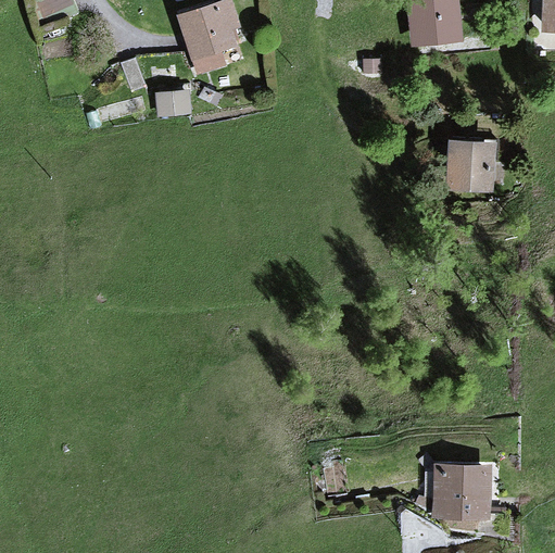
[(225,0),(175,16),(194,73),(225,63),(222,49),(234,46),(228,0),(225,0)]
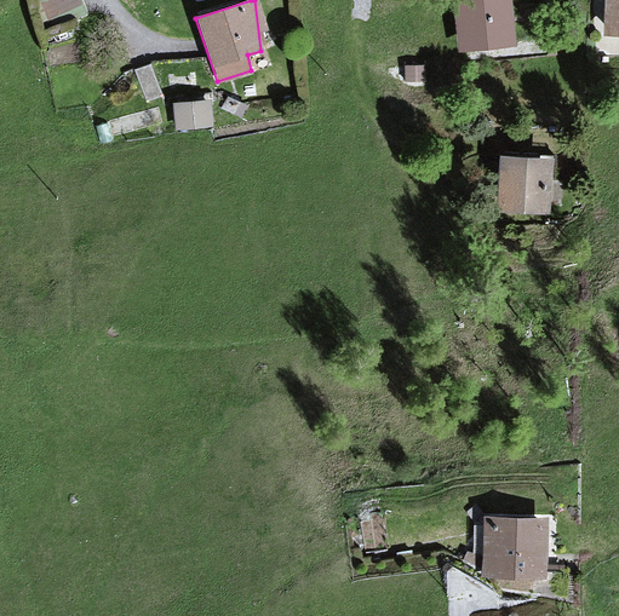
[(453,0),(459,50),(515,44),(509,0),(453,0)]
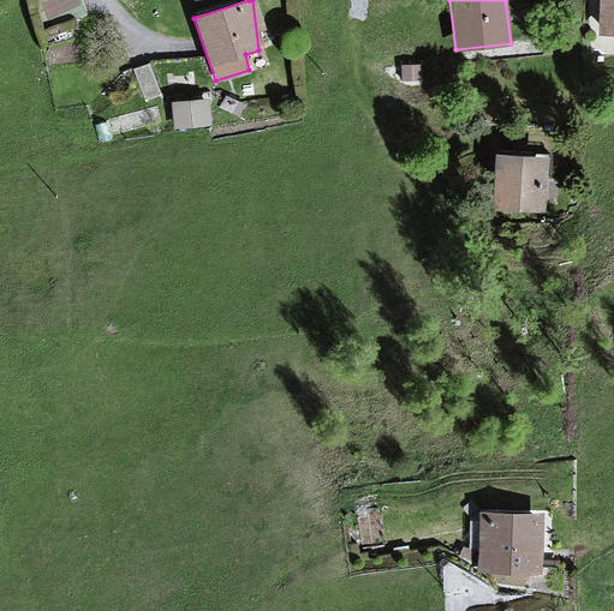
[(596,0),(597,34),(613,33),(613,0),(596,0)]
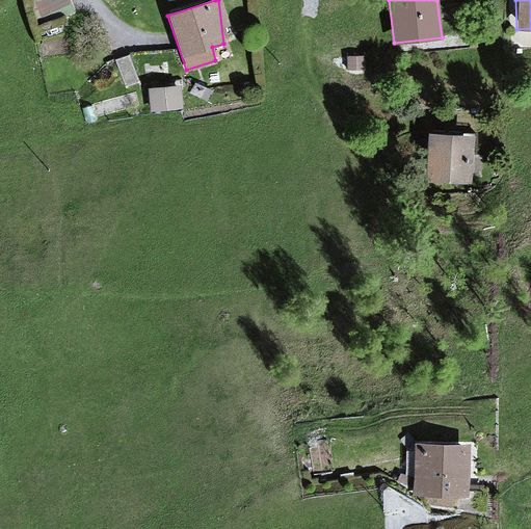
[(180,84),(149,87),(152,111),(183,108),(180,84)]
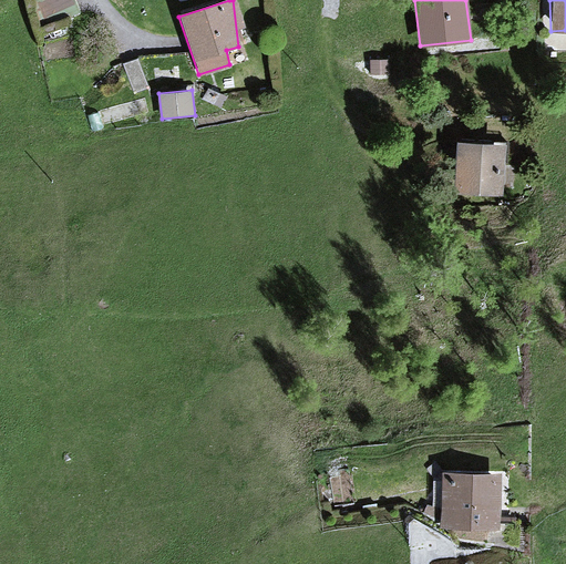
[(502,143),(456,143),(455,194),(501,194),(502,143)]
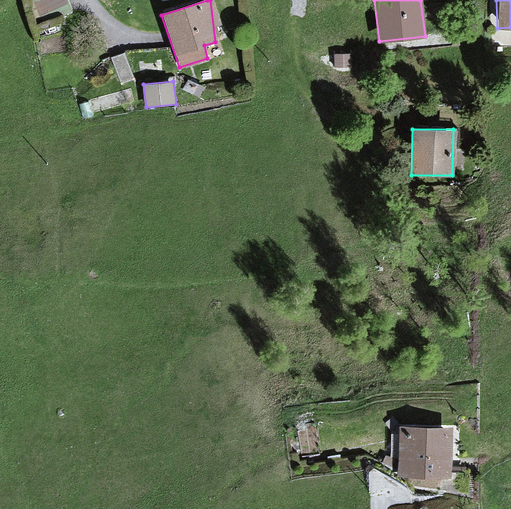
[(448,425),(399,425),(399,477),(448,477),(448,425)]
